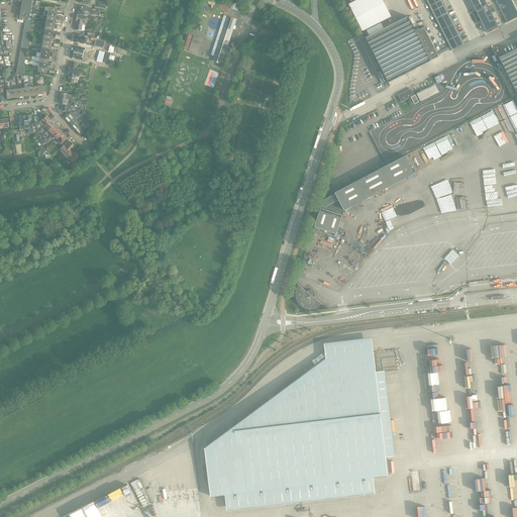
[(31,21),(34,0),(21,0),(21,3),(22,3),(20,15),(19,15),(18,19),(25,20),(31,21)]
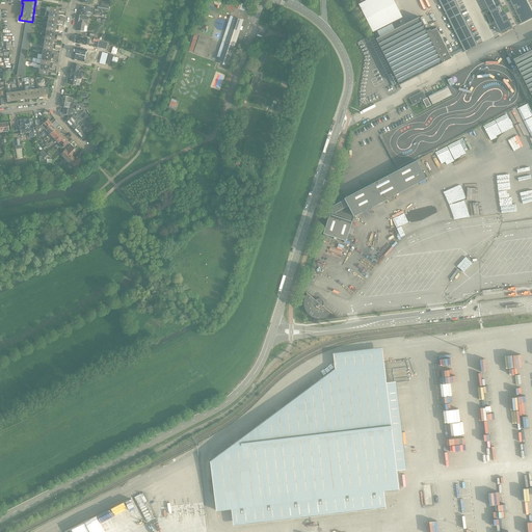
[(108,11),(110,0),(105,0),(105,2),(101,1),(99,6),(96,6),(95,9),(108,11)]
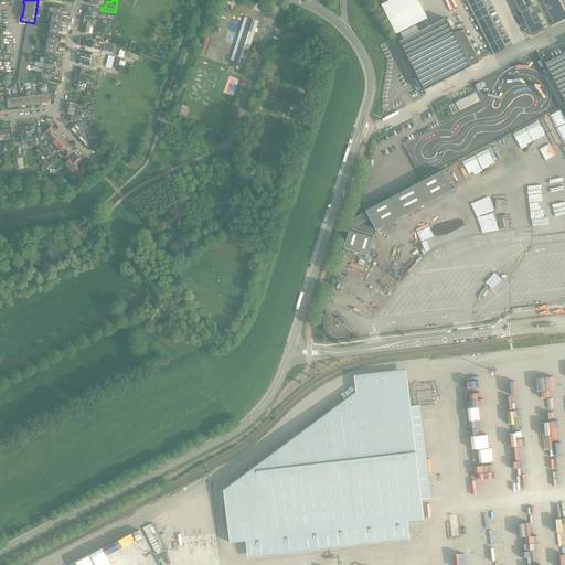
[(390,0),(382,4),(381,4),(396,33),(396,34),(427,19),(417,0),(390,0)]
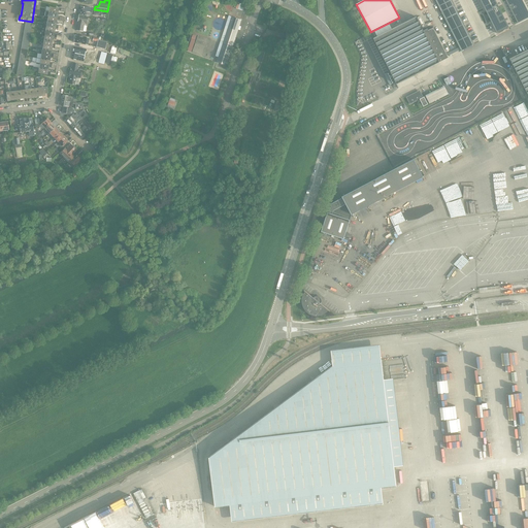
[(435,0),(461,52),(474,44),(451,0),(435,0)]
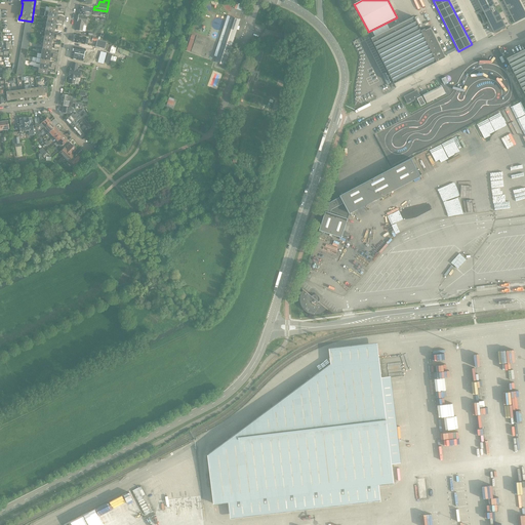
[(477,0),(484,14),(482,15),(484,18),(486,18),(494,33),(506,27),(491,0),(477,0)]
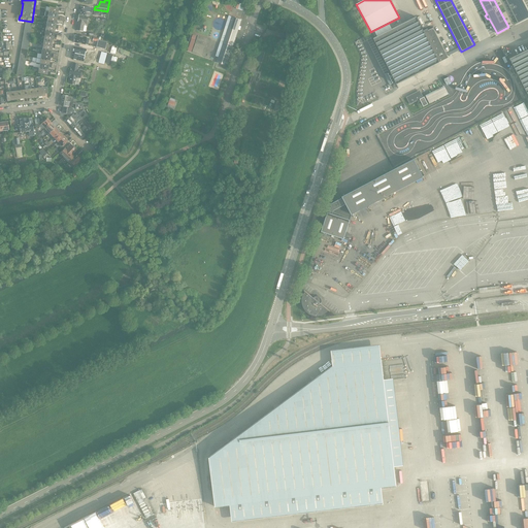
[(506,0),(515,17),(518,23),(527,18),(527,11),(522,0),(506,0)]
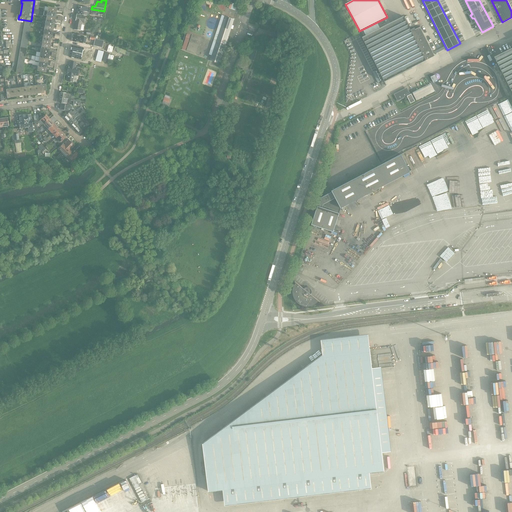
[(239,6),(231,3),(230,4),(229,8),(237,11),(239,6)]
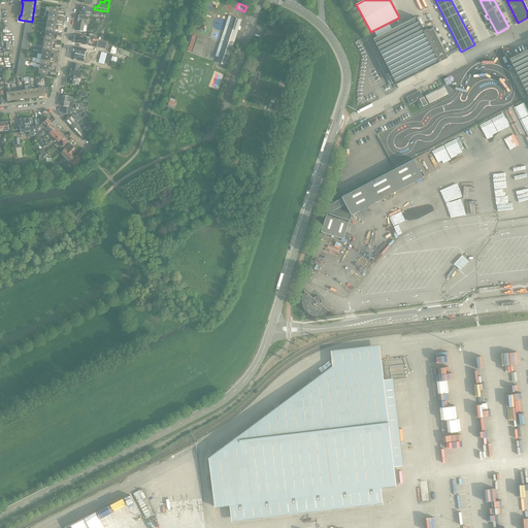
[(99,15),(99,12),(94,11),(94,10),(92,10),(92,8),(80,7),(79,14),(92,17),(92,14),(94,15),(94,14),(99,15)]
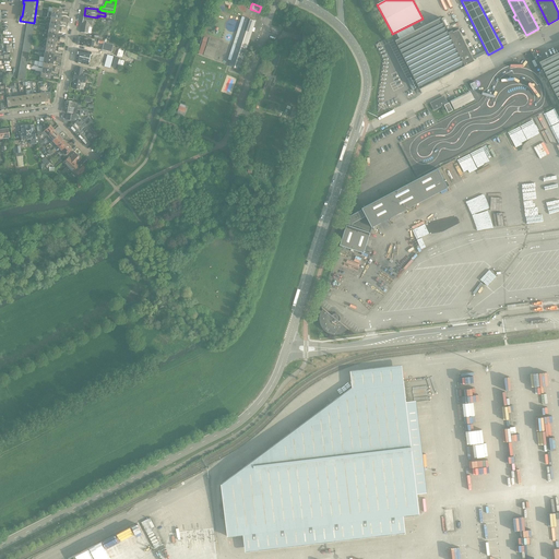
[(239,70),(256,21),(246,18),(229,67),(239,70)]
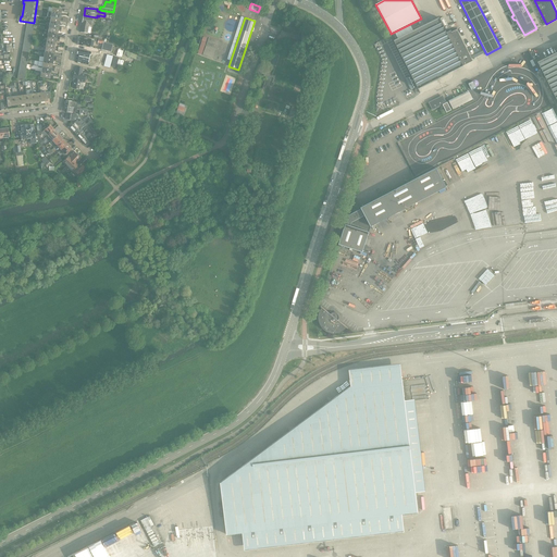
[(472,61),(457,29),(452,33),(450,31),(446,33),(440,19),(395,41),(418,88),(472,61)]
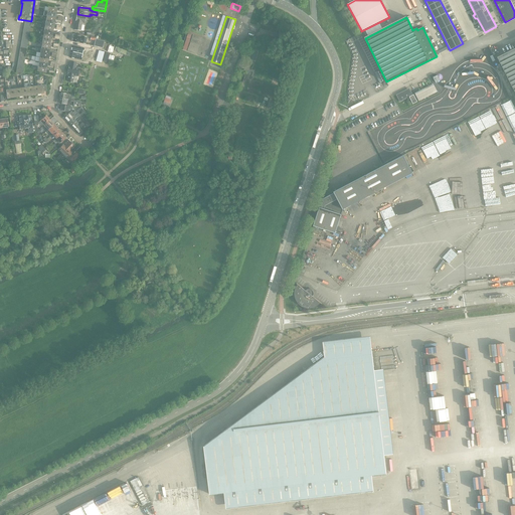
[(80,31),(81,25),(83,25),(84,22),(76,21),(74,30),(80,31)]
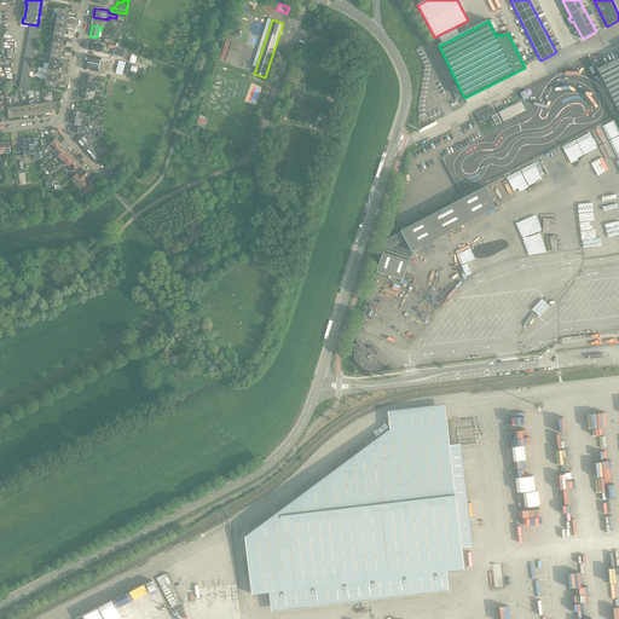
[(334,36),(314,30),(312,39),(330,45),(331,44),(333,44),(335,39),(333,38),(334,36)]
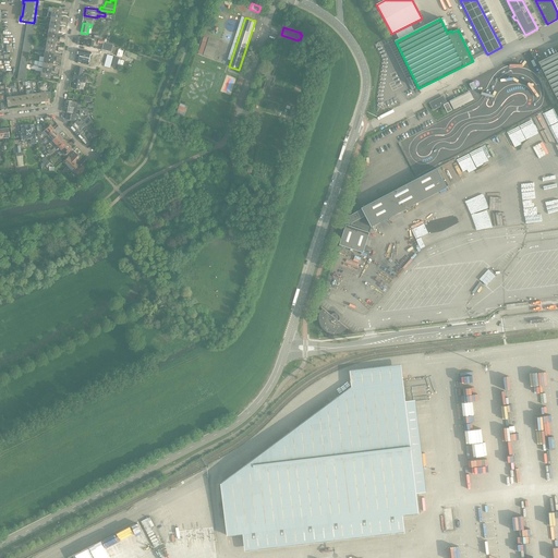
[(104,43),(101,50),(111,52),(112,45),(107,43),(104,43)]
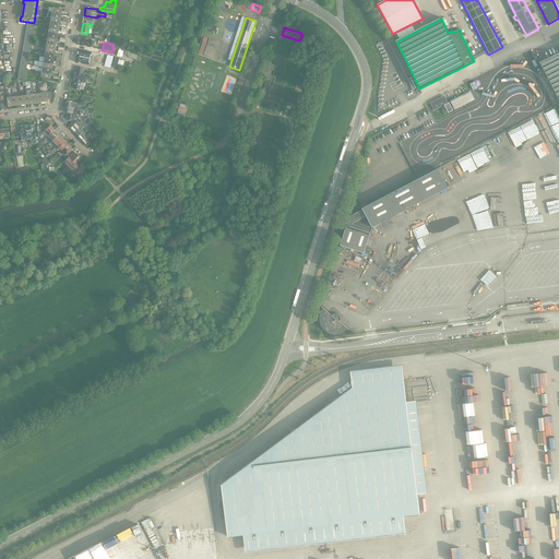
[(76,54),(76,56),(78,57),(90,59),(91,52),(78,49),(76,54)]
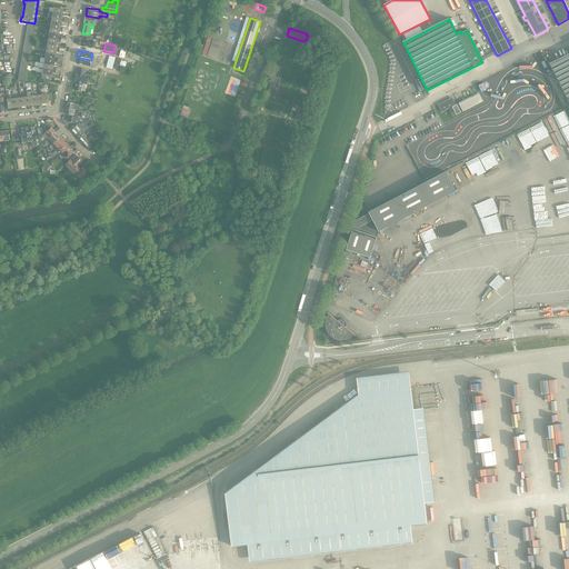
[(568,53),(549,63),(568,102),(568,53)]
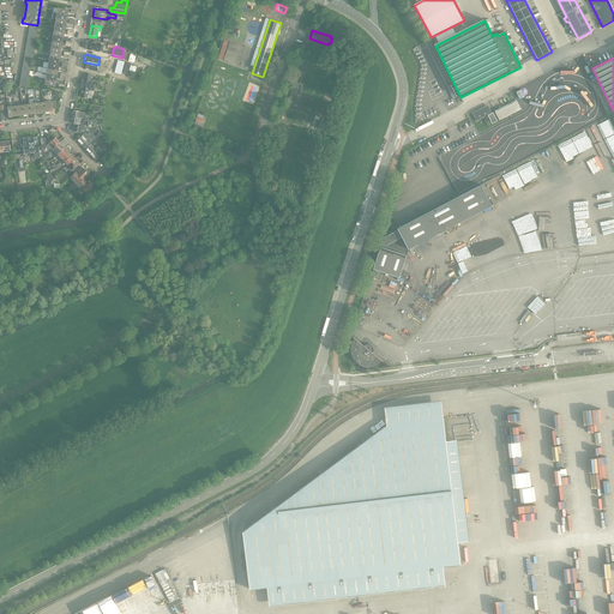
[(121,76),(125,62),(118,60),(114,73),(121,76)]
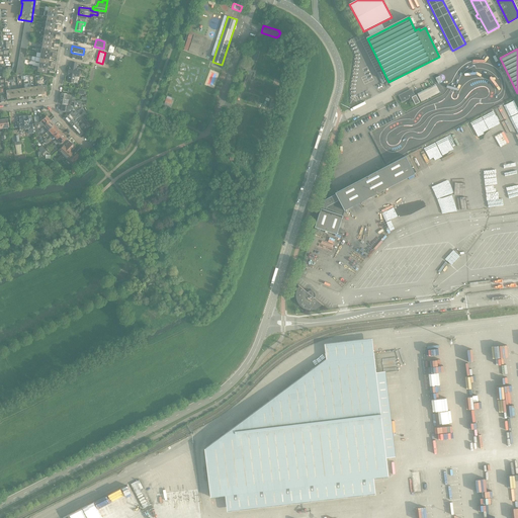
[(71,54),(70,58),(82,61),(83,55),(72,53),(71,52),(71,54)]
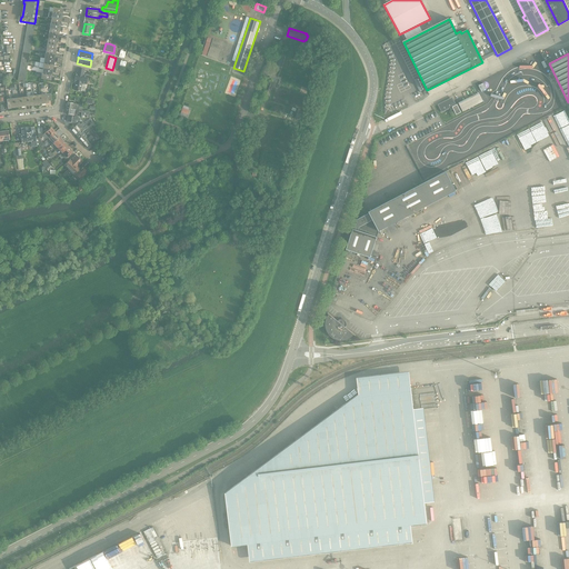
[(86,85),(88,76),(83,75),(85,70),(78,68),(77,73),(76,73),(75,79),(76,80),(75,82),(76,82),(73,90),(78,91),(79,91),(80,91),(82,83),(86,85)]
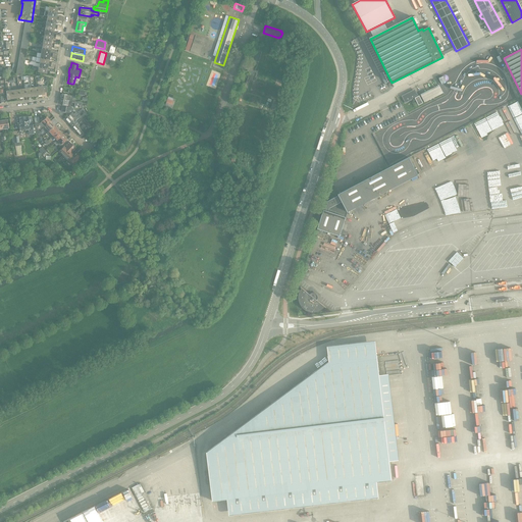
[(439,85),(420,95),(424,103),(444,93),(439,85)]
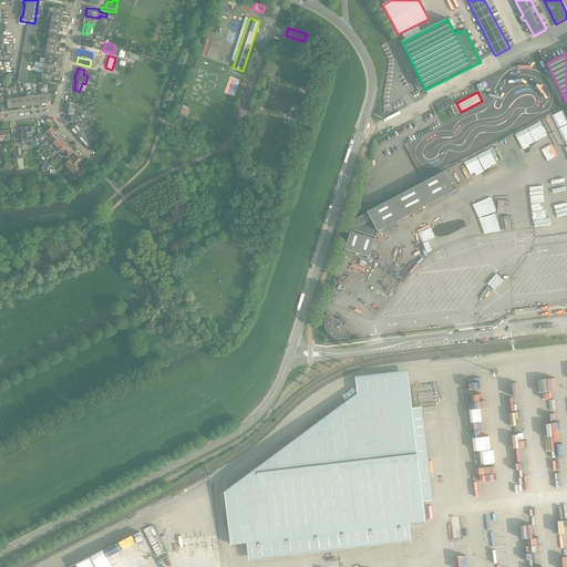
[(442,102),(436,104),(440,112),(449,107),(449,106),(454,104),(452,100),(443,104),(442,102)]
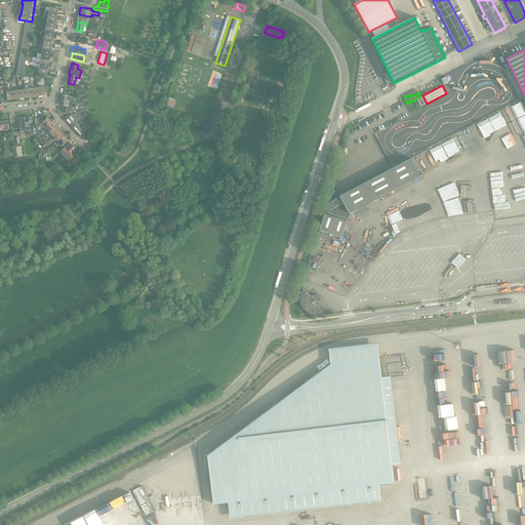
[(426,104),(421,96),(417,98),(420,106),(426,104)]
